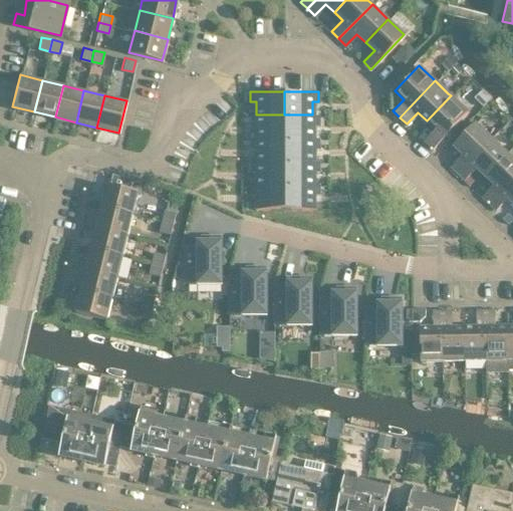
[(467,111),(451,95),(427,120),(435,129),(424,140),(432,148),(467,111)]
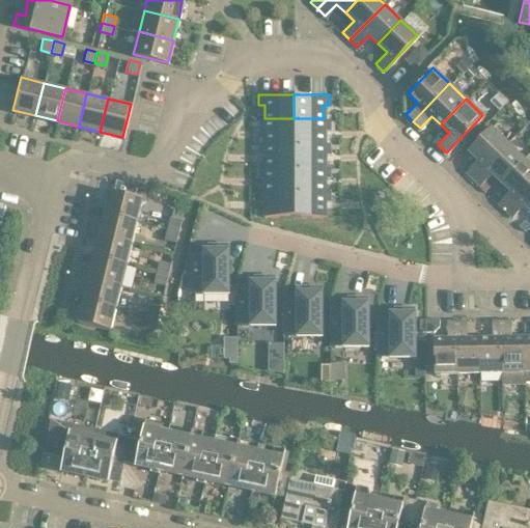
[(265,118),(258,118),(258,129),(265,129),(265,142),(294,142),(294,118),(265,118)]
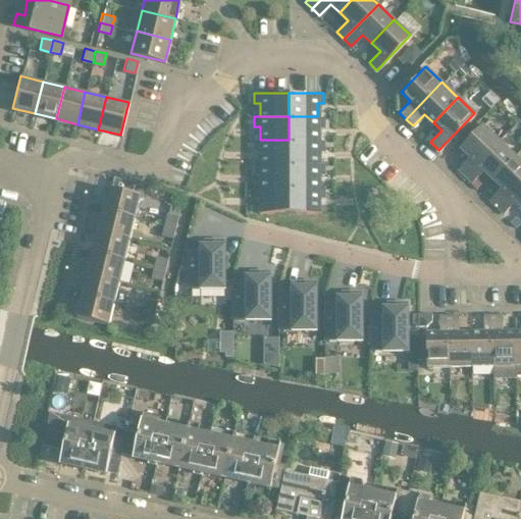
[(317,116),(289,116),(289,140),(317,140),(317,126),(323,126),(323,116),(317,116)]
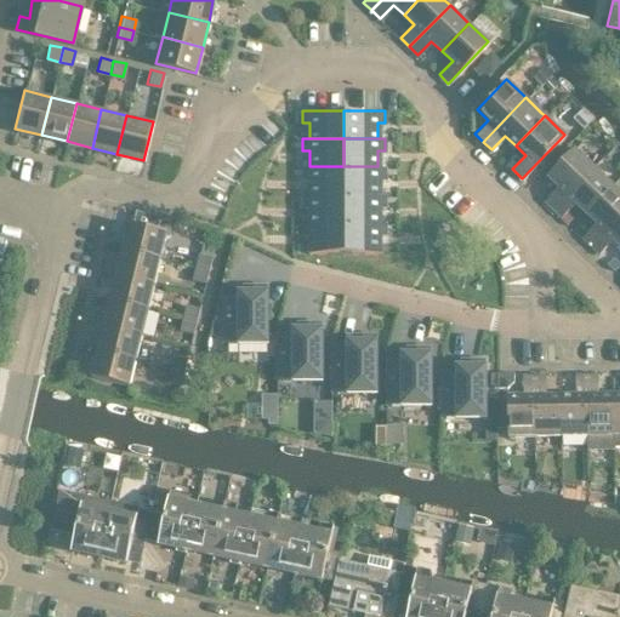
[(552,207),(592,165),(573,147),(546,175),(557,186),(544,199),(552,207)]
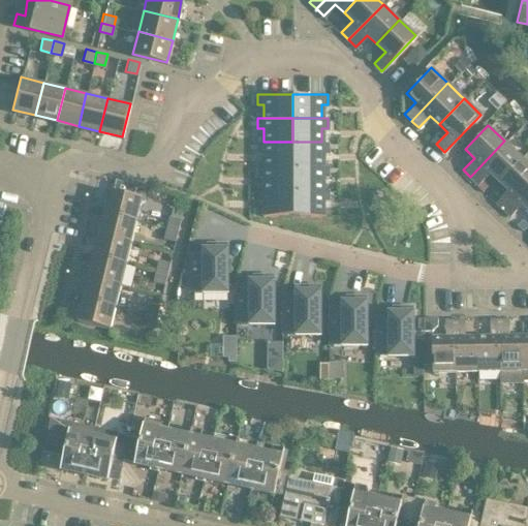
[(504,141),(470,177),(477,184),(489,172),(497,180),(521,156),(504,141)]
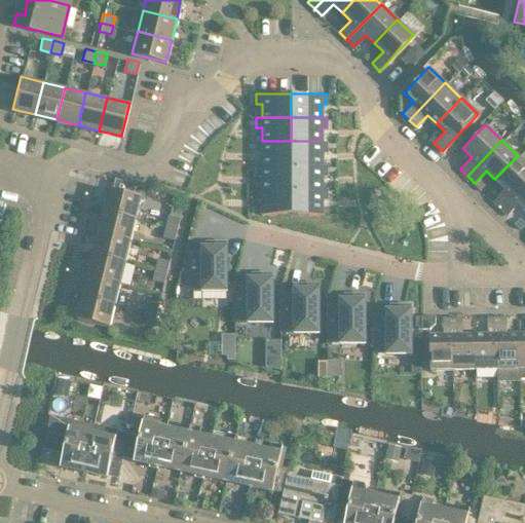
[(262,141),(256,141),(256,151),(262,151),(262,163),(291,164),(291,141),(262,141)]
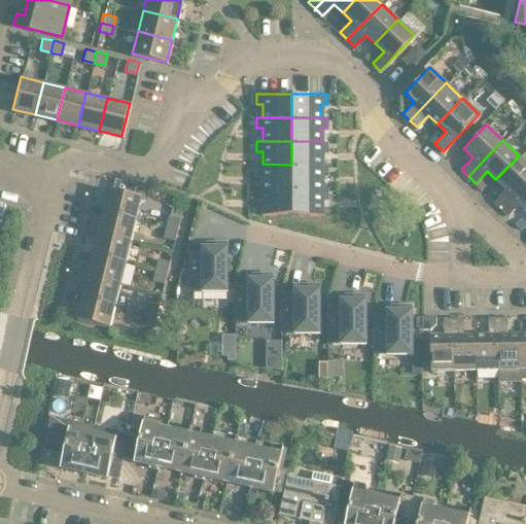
[(320,141),(291,141),(291,165),(320,165),(320,151),(326,151),(326,141),(320,141)]
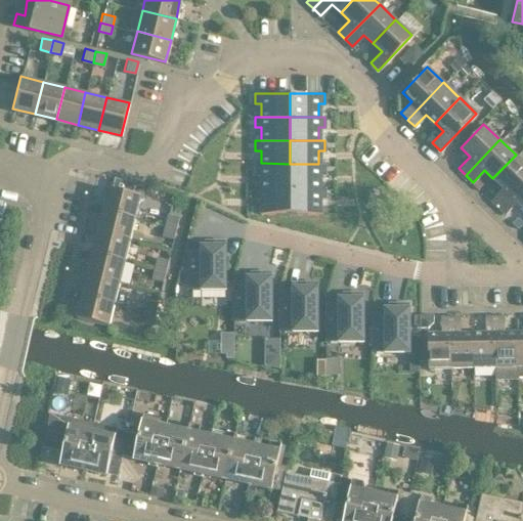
[(522,178),(522,162),(516,155),(492,178),(502,187),(490,199),(497,206),(522,178)]
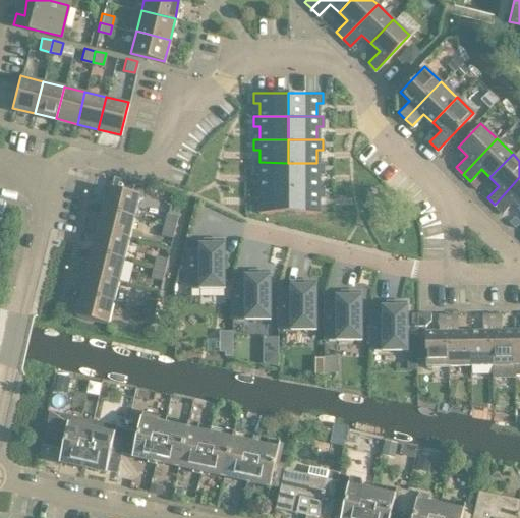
[(260,162),(253,162),(253,172),(260,172),(260,185),(288,185),(288,163),(260,162)]
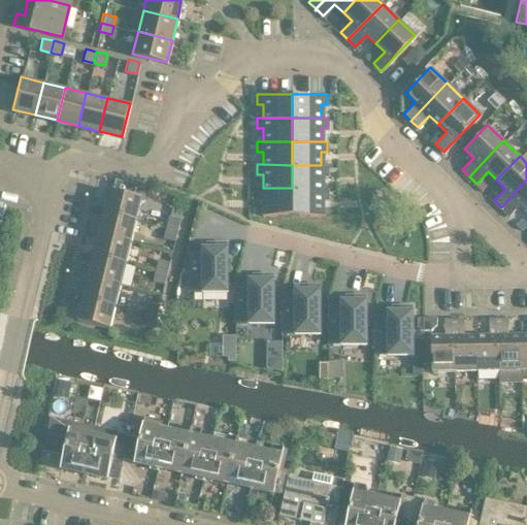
[(321,165),(292,165),(292,188),(321,188),(321,175),(327,175),(327,165),(321,165)]
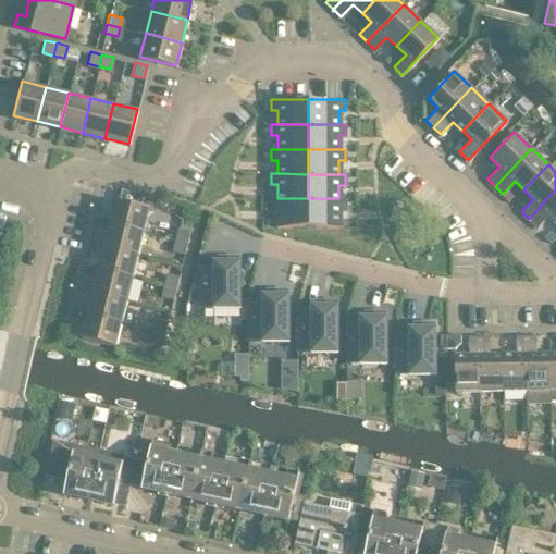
[(114,198),(108,222),(143,231),(148,207),(139,205),(141,193),(121,187),(119,199),(114,198)]
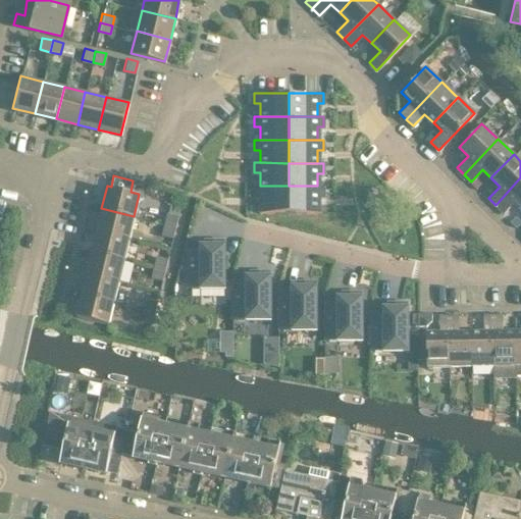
[(520,177),(496,205),(503,211),(514,200),(520,206),(520,177)]
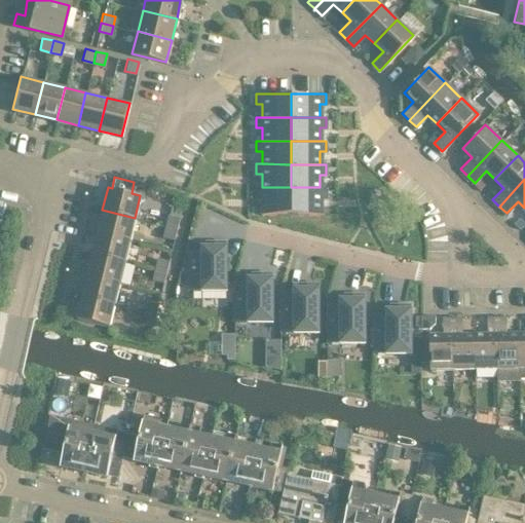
[(262,187),(256,187),(256,197),(262,197),(262,212),(260,212),(260,213),(291,213),(291,187),(262,187)]
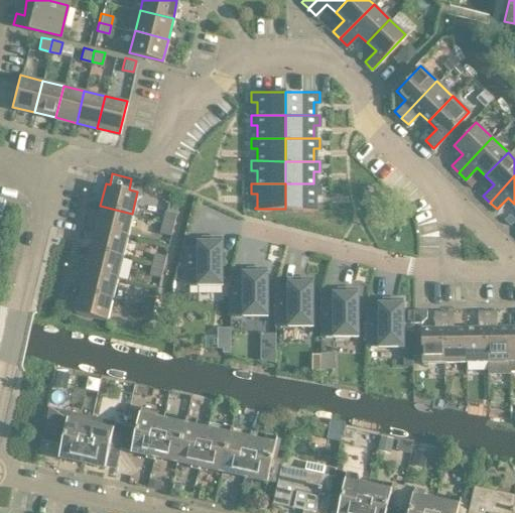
[(313,183),(285,183),(285,209),(315,209),(315,208),(313,208),(313,194),(319,194),(319,183),(313,183)]
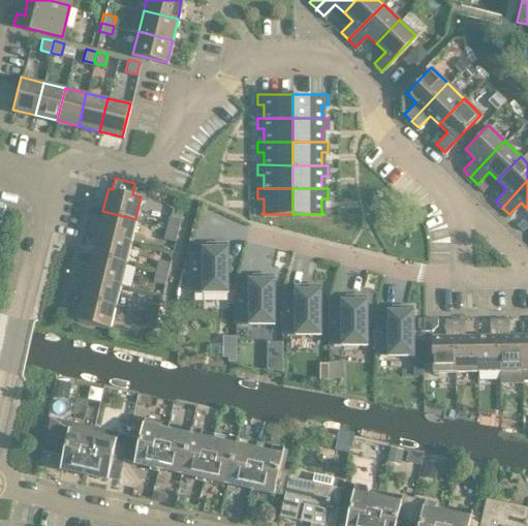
[(167,215),(165,226),(177,229),(180,218),(182,207),(172,205),(169,215),(167,215)]
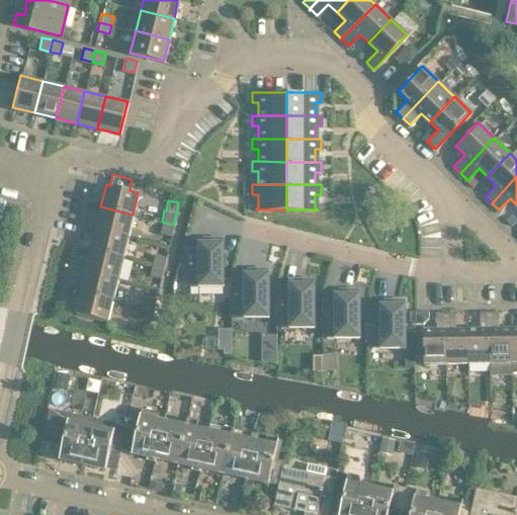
[(133,215),(100,206),(95,228),(127,236),(133,215)]
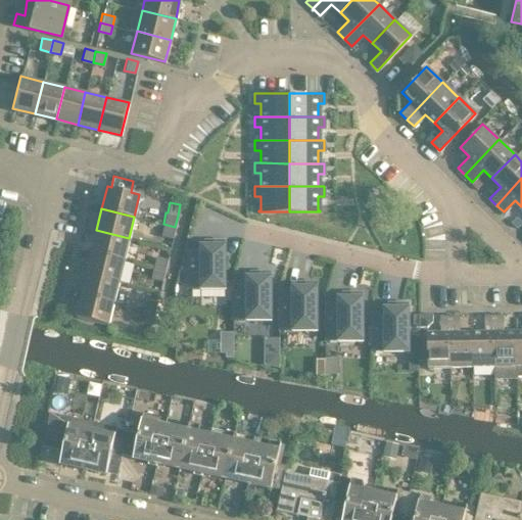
[(160,234),(173,237),(175,227),(163,224),(160,234)]
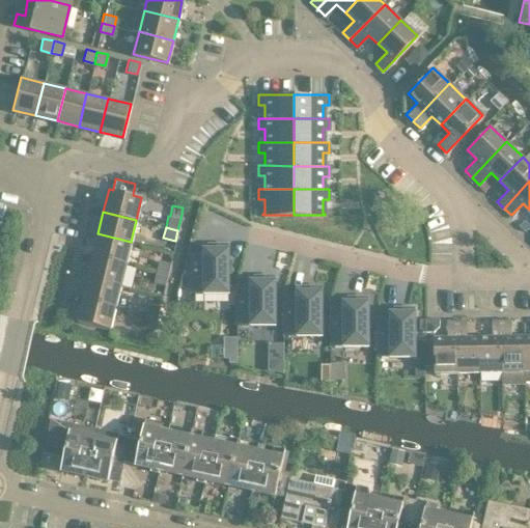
[(131,242),(98,233),(92,255),(126,262),(131,242)]
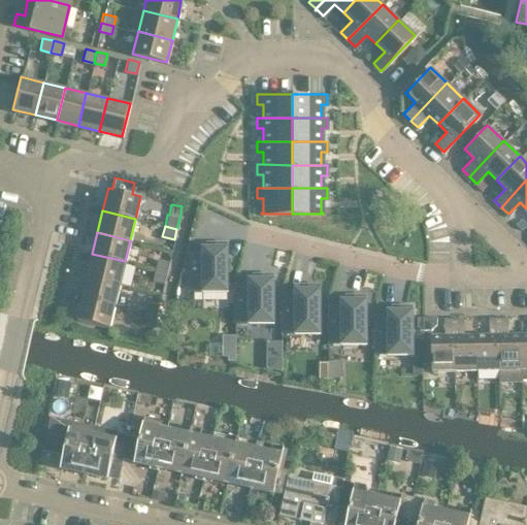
[(226,290),(226,240),(212,240),(212,245),(201,245),(201,250),(189,250),(189,290),(226,290)]
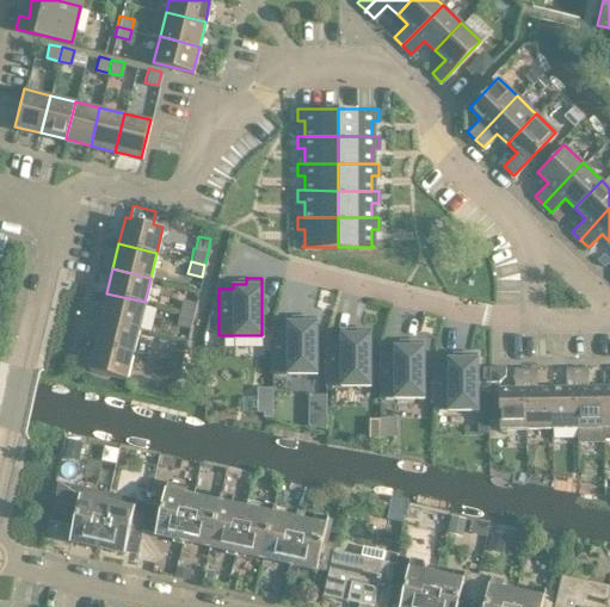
[(145,302),(106,293),(100,317),(139,327),(145,302)]
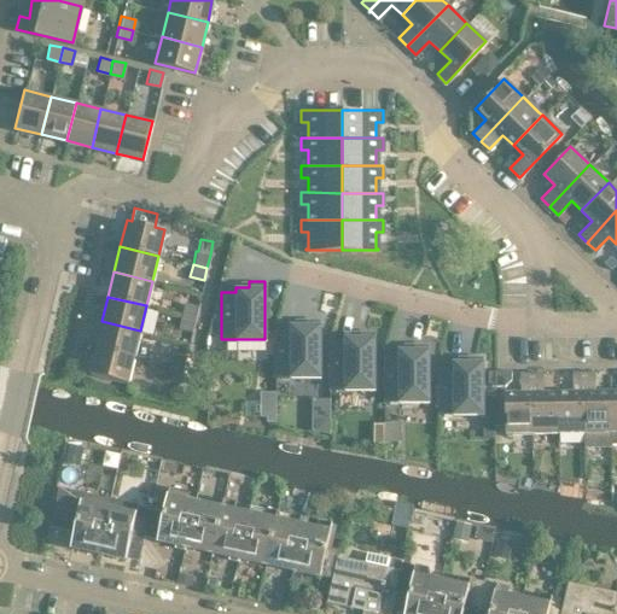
[(180,314),(195,317),(198,305),(184,300),(180,314)]
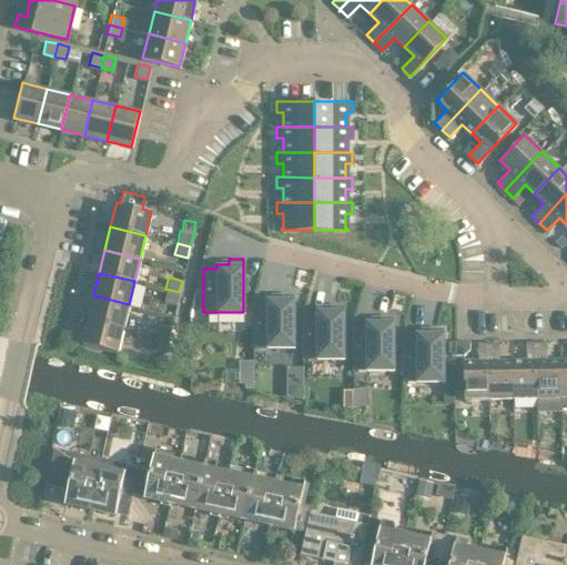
[(179,292),(165,289),(163,301),(176,304),(179,292)]
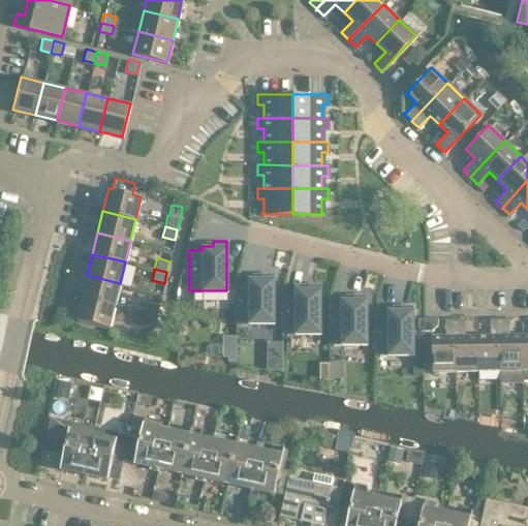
[(273,321),(273,273),(259,273),(259,277),(248,277),(248,281),(235,281),(235,321),(273,321)]
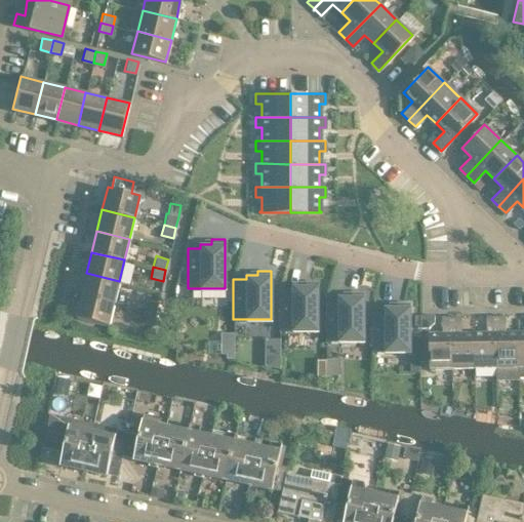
[(119,281),(86,273),(81,294),(114,303),(119,281)]
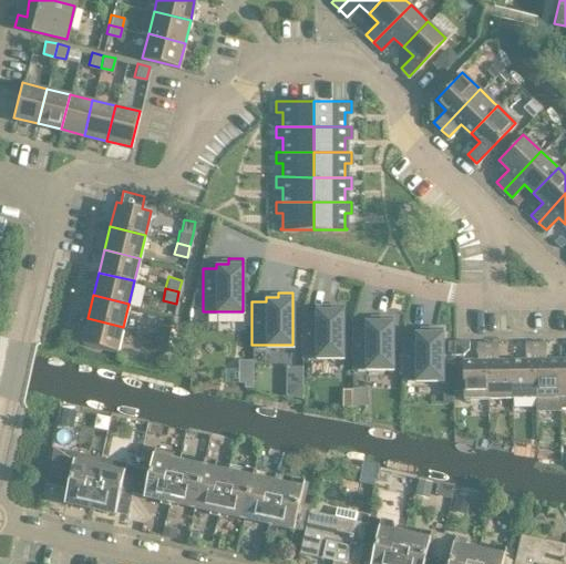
[(342,357),(342,304),(328,304),(328,309),(315,309),(315,313),(301,313),(301,357),(342,357)]
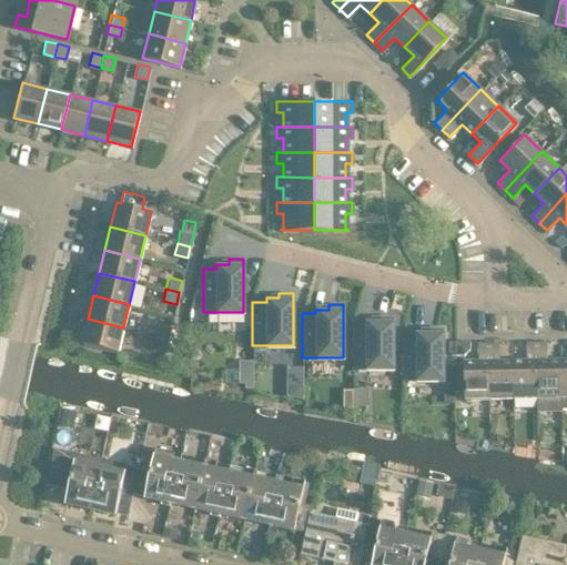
[(393,369),(393,315),(378,315),(378,321),(365,321),(365,325),(352,325),(352,369),(393,369)]
